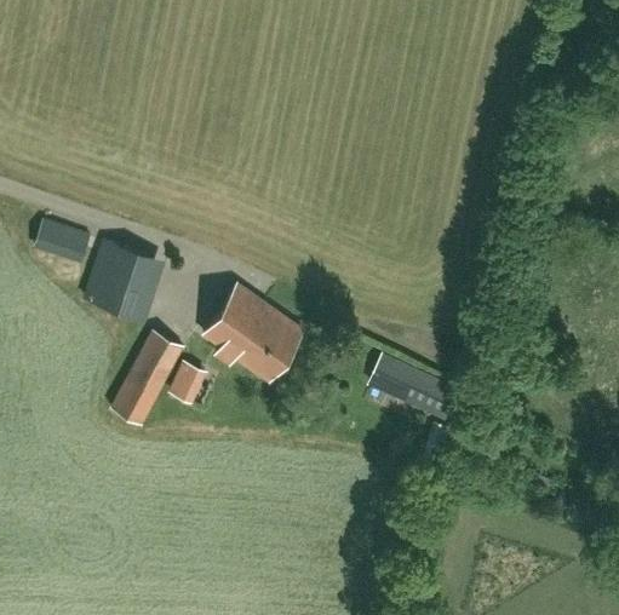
[(79,262),(87,236),(40,220),(32,246),(79,262)]
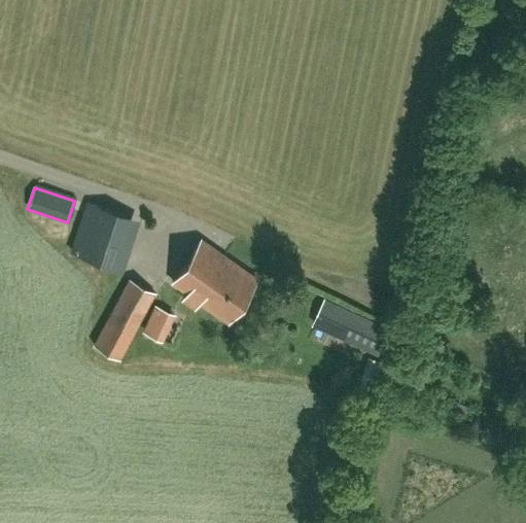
[(108,267),(125,218),(86,205),(70,253),(108,267)]
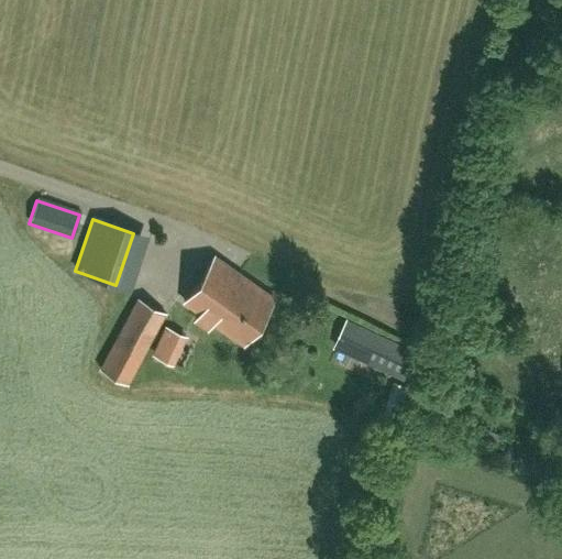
[(183,305),(243,344),(273,302),(213,261),(183,305)]
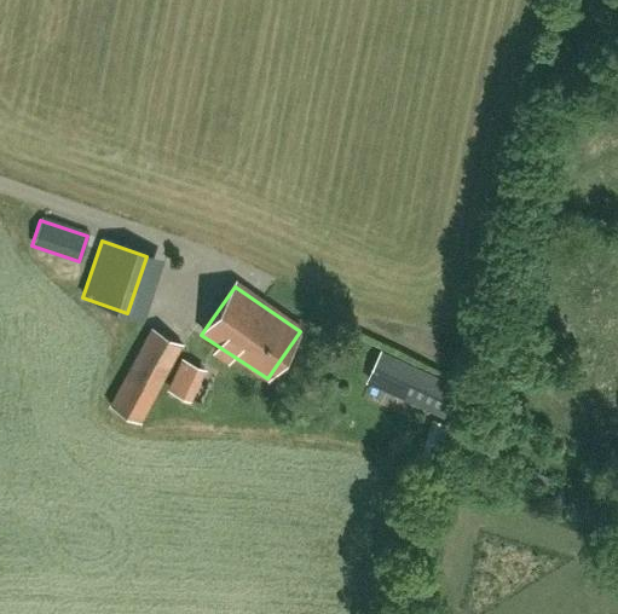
[(139,424),(182,347),(151,331),(109,407),(139,424)]
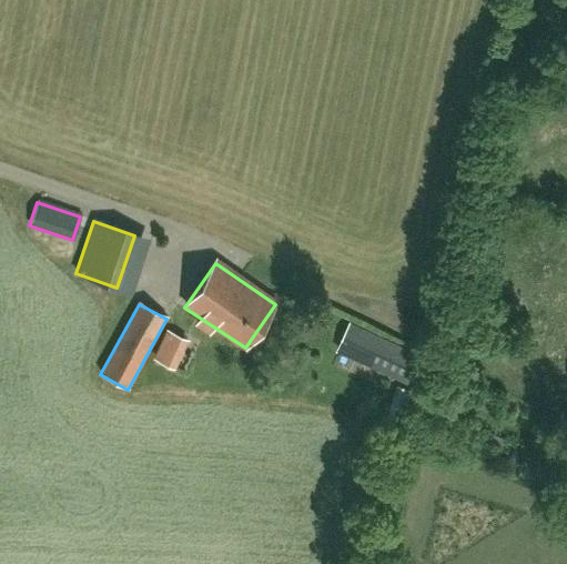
[(406,386),(421,358),(351,324),(337,354),(406,386)]
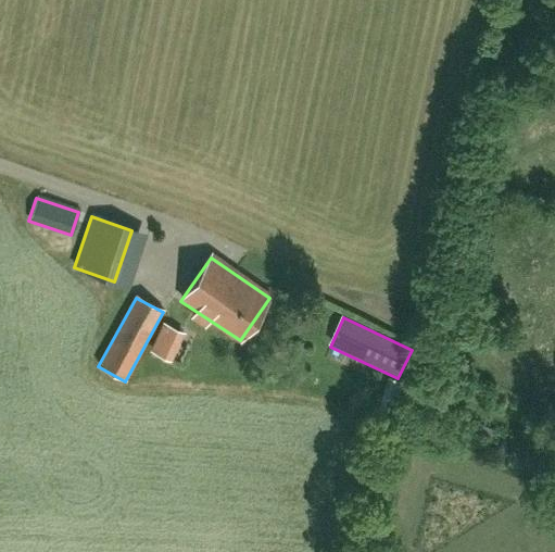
[(165,324),(153,353),(175,363),(187,334),(165,324)]
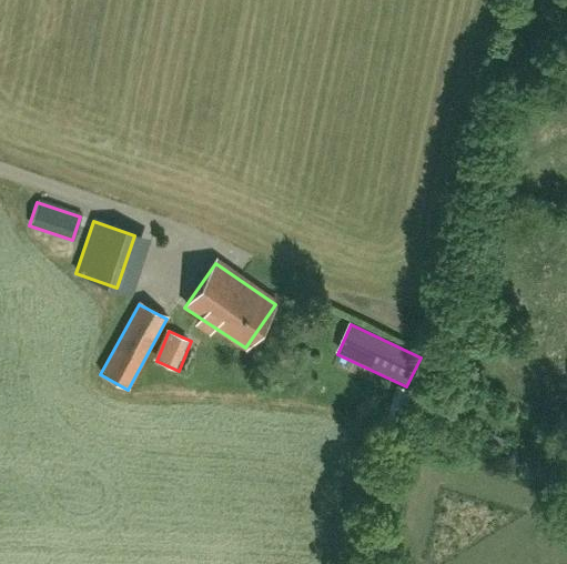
[(566,384),(560,383),(554,404),(566,409),(566,384)]
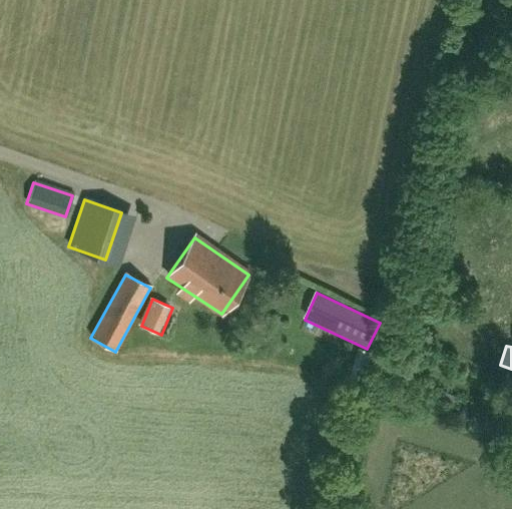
[(367,384),(375,356),(358,351),(349,378),(367,384)]
